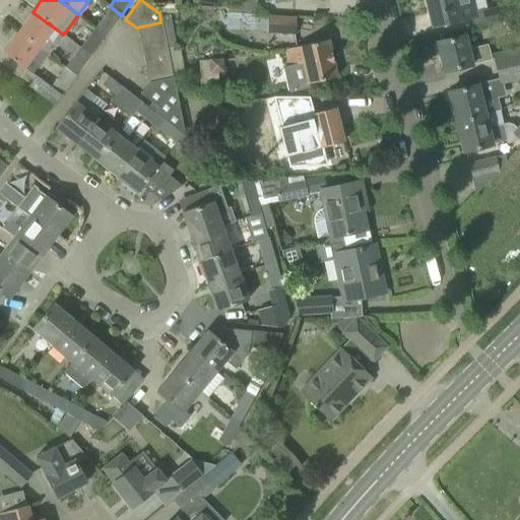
[(225,0),(225,12),(254,14),(255,0),(225,0)]
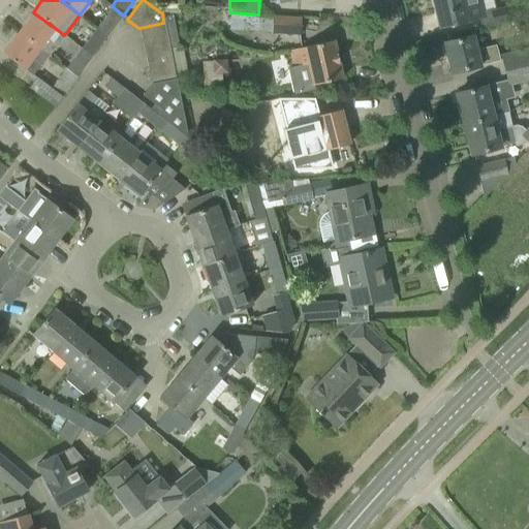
[(433,0),(440,26),(477,18),(480,29),(524,18),(520,4),(491,10),(491,9),(486,10),(481,0),(433,0)]
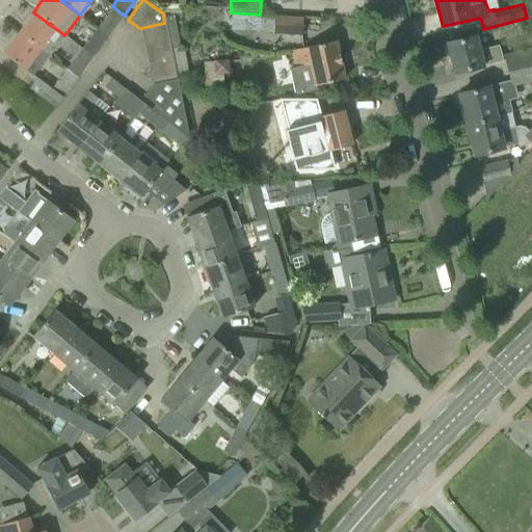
[(180,4),(164,5),(164,14),(180,14),(180,4)]
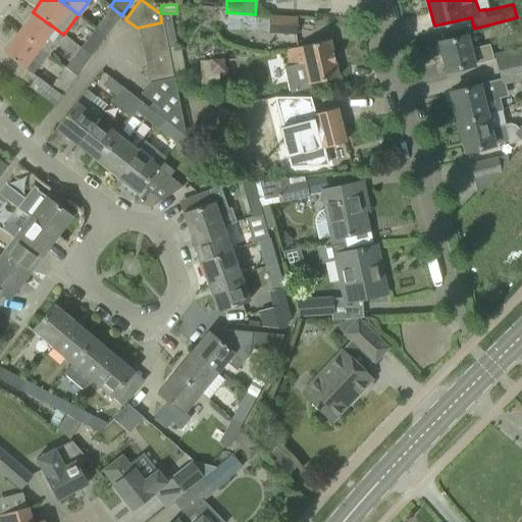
[(110,6),(95,27),(106,36),(121,15),(110,6)]
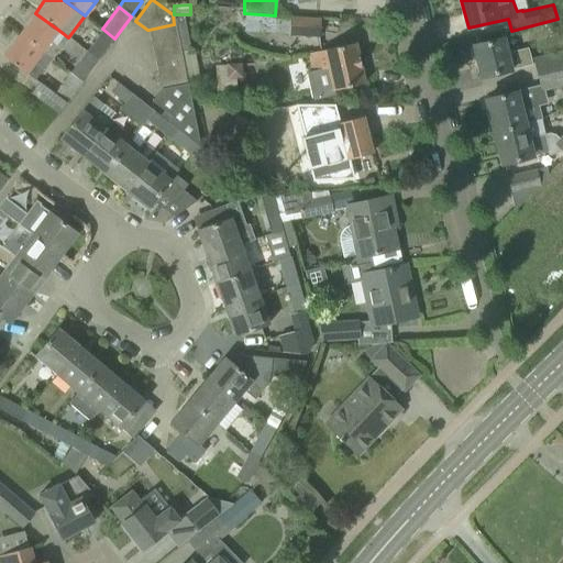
[(35,13),(19,34),(42,52),(51,58),(58,48),(50,42),(58,30),(35,13)]
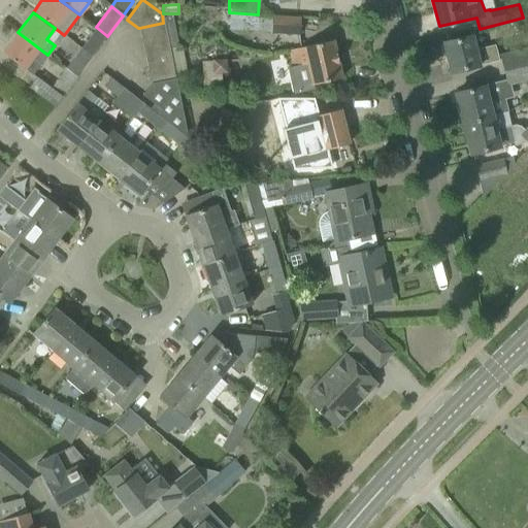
[(269,34),(298,36),(301,17),(272,14),(269,34)]
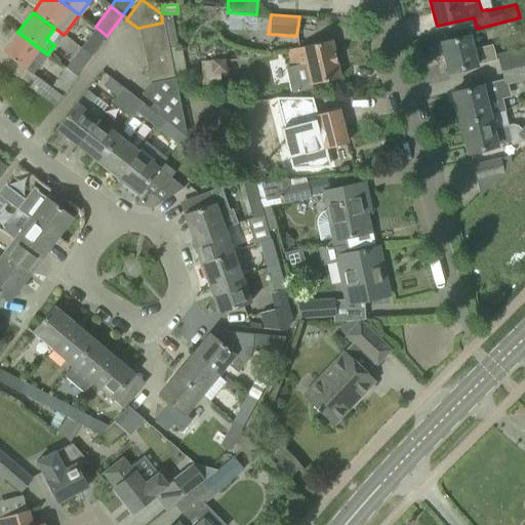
[(137,28),(139,41),(165,36),(162,23),(138,28),(137,28)]
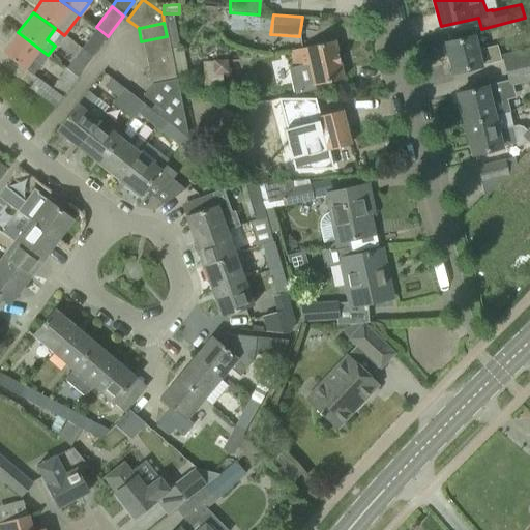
[(96,27),(81,48),(92,56),(108,36),(96,27)]
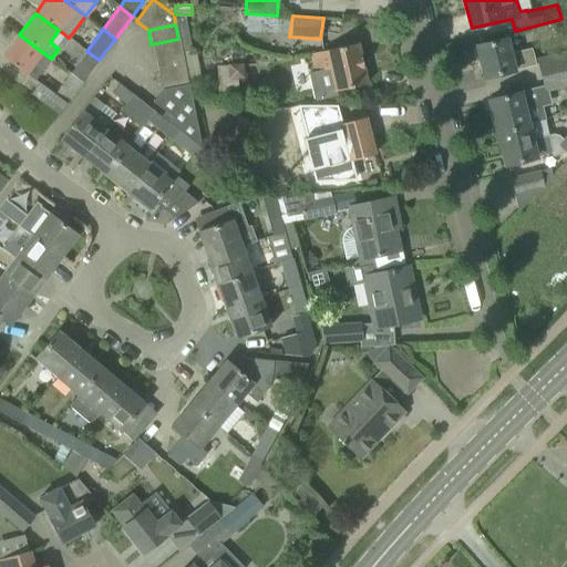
[(42,52),(19,34),(2,57),(34,81),(43,70),(34,63),(42,52)]
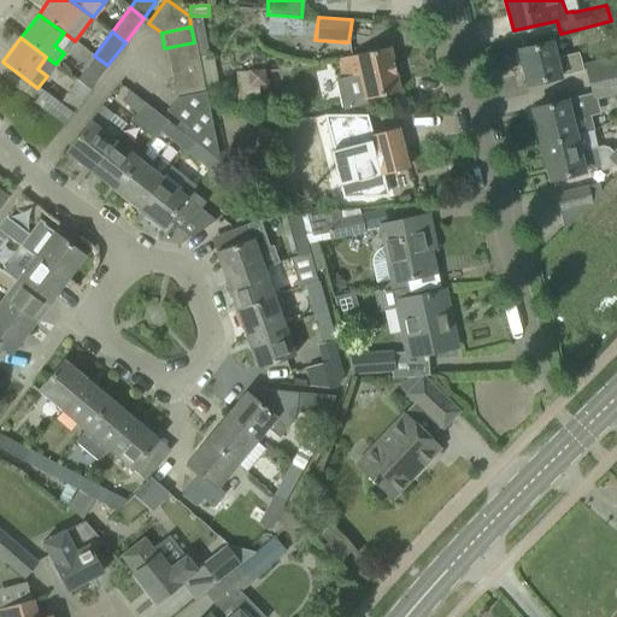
[(517,50),(518,52),(515,56),(517,66),(522,68),(527,86),(582,72),(577,53),(556,58),(553,41),(517,50)]
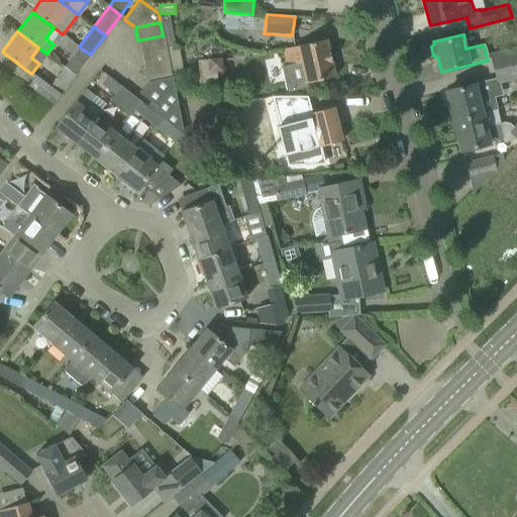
[(137,40),(140,55),(166,49),(163,35),(137,40)]
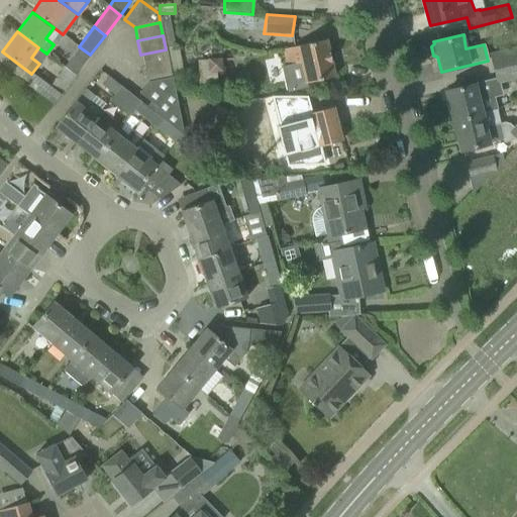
[(281,49),(285,68),(281,68),(286,92),(307,87),(306,83),(334,77),(326,39),(281,49)]
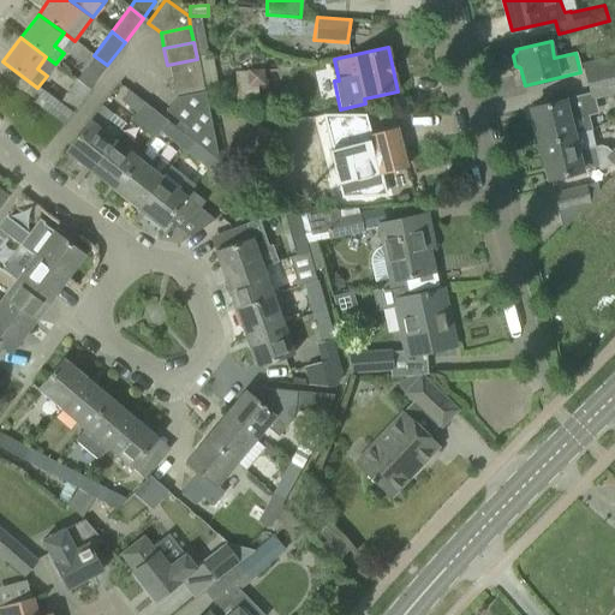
[(94,55),(76,79),(89,90),(107,65),(94,55)]
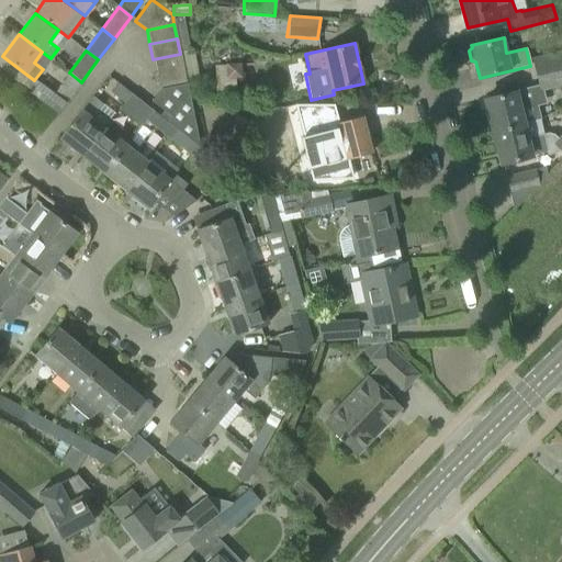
[(561,51),(530,59),(535,77),(561,69),(561,51)]
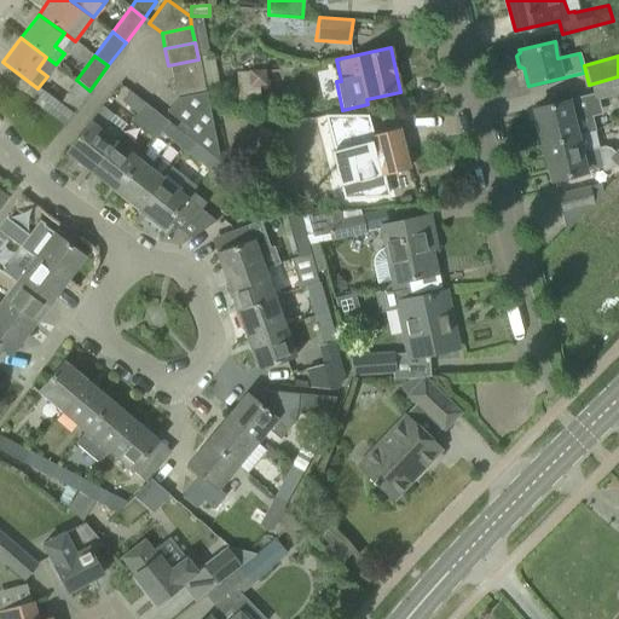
[(168,65),(172,82),(202,76),(198,59),(168,65)]
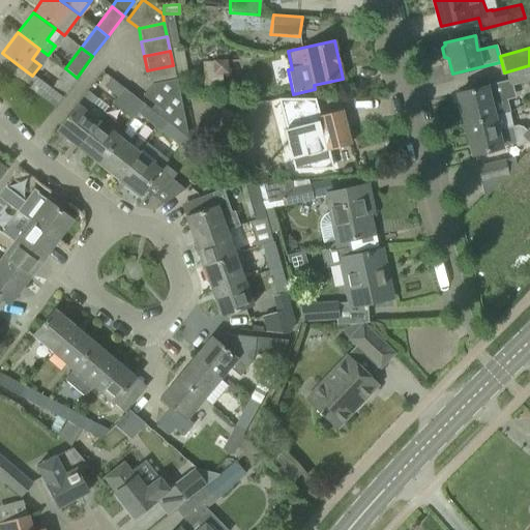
[(147,70),(150,85),(151,84),(175,80),(173,65),(147,70)]
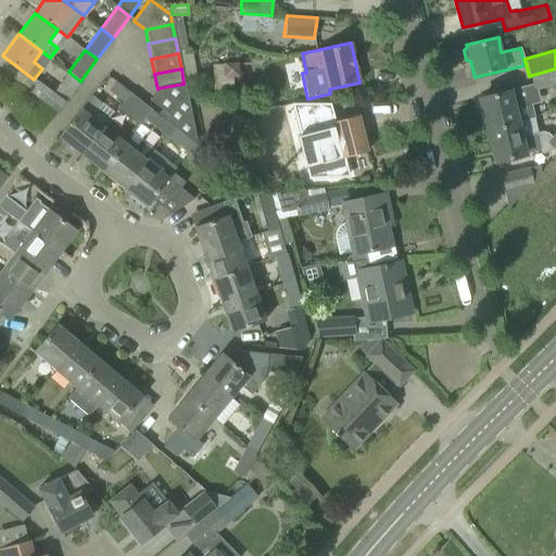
[(555,68),(529,76),(532,91),(555,86),(555,68)]
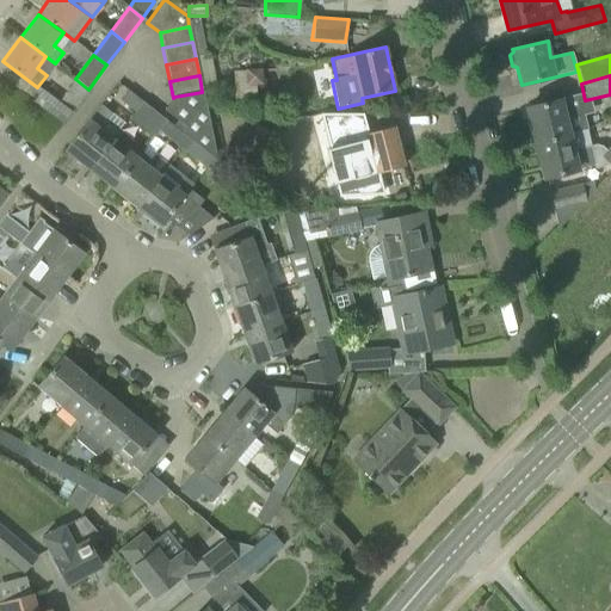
[(88,90),(75,79),(57,102),(42,90),(32,102),(62,124),(88,90)]
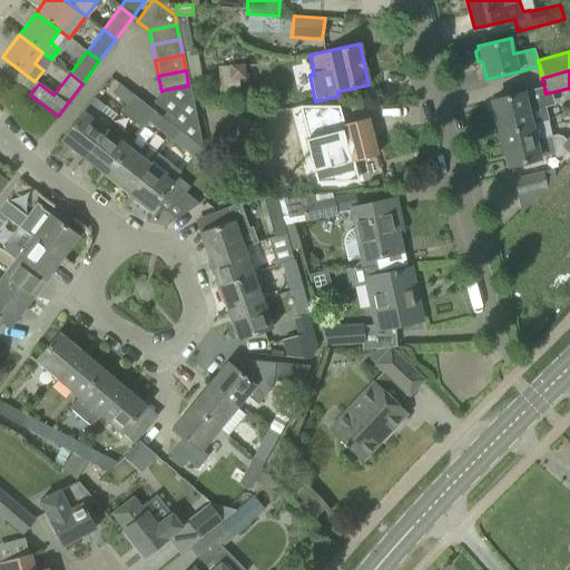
[(110,95),(125,106),(133,96),(118,85),(110,95)]
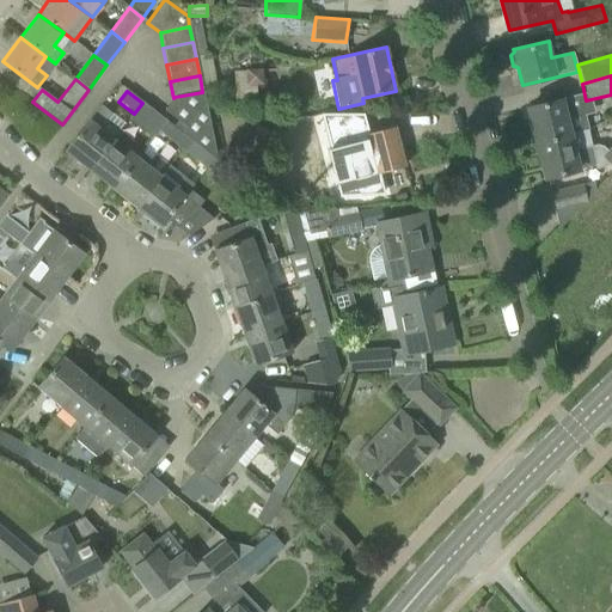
[(173,98),(163,111),(187,129),(182,134),(190,140),(214,159),(218,154),(203,92),(202,92),(175,97),(173,98)]
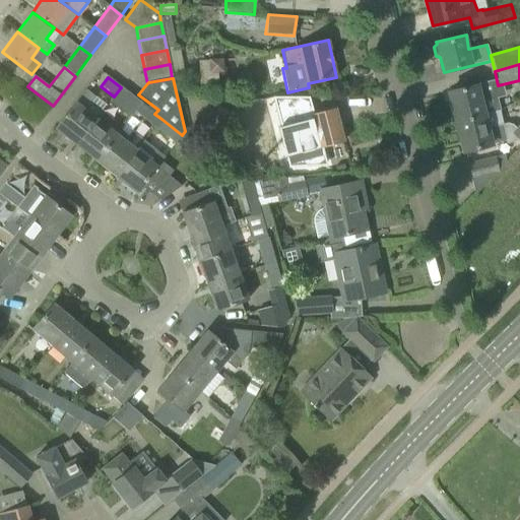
[(449,91),(456,122),(499,112),(499,111),(492,81),(478,85),(478,84),(449,91)]
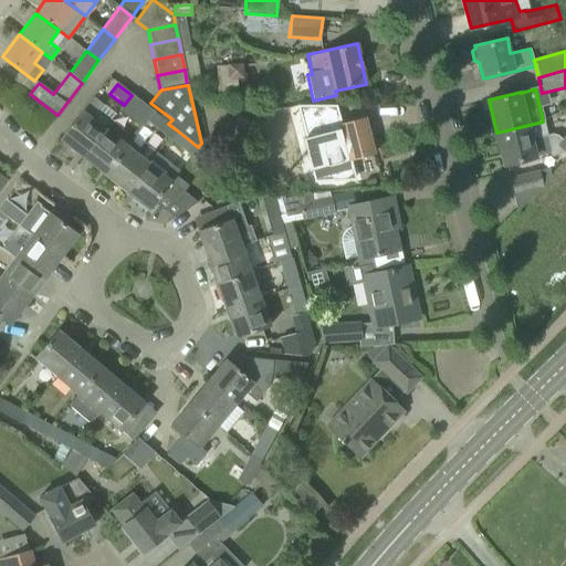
[(124,105),(146,123),(154,113),(132,95),(124,105)]
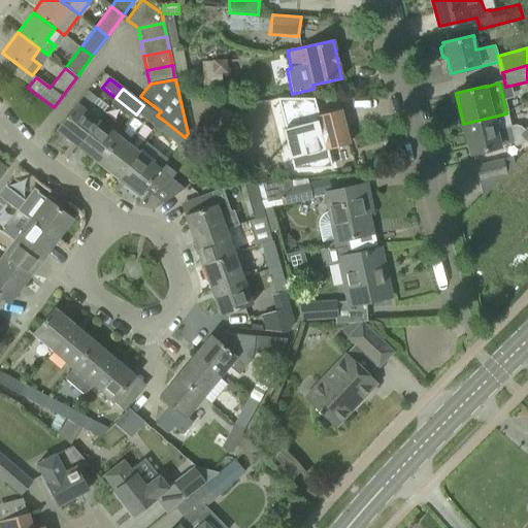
[(56,130),(77,147),(98,120),(97,120),(103,112),(93,104),(96,99),(87,92),(56,130)]
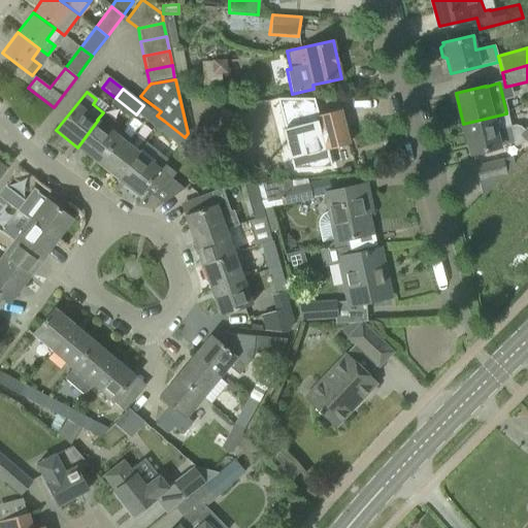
[(314,98),(278,98),(287,128),(285,128),(289,146),(292,157),(302,154),(305,167),(331,167),(326,150),(349,143),(340,109),(314,117),(309,102),(315,100),(314,98)]
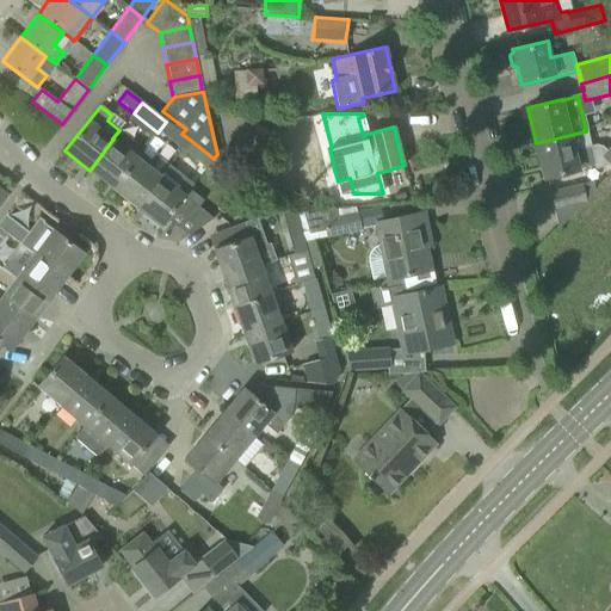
[(158,133),(181,150),(190,140),(181,134),(166,122),(158,133)]
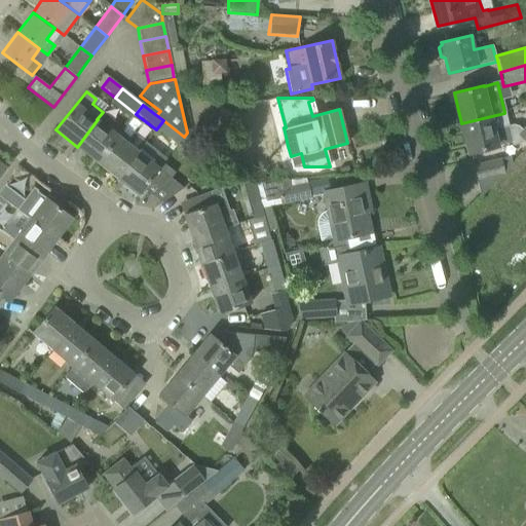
[(504,113),(461,123),(468,153),(511,143),(512,146),(520,144),(523,141),(525,144),(525,123),(521,129),(517,126),(513,124),(508,126),(504,113)]
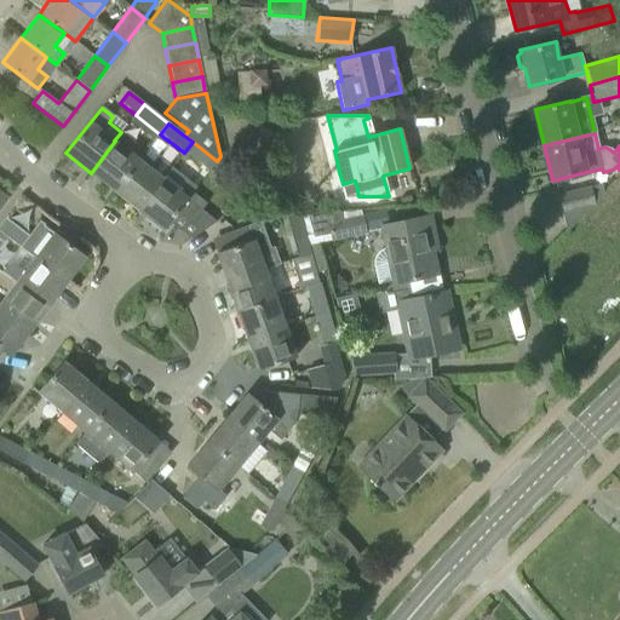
[(91,173),(114,191),(139,160),(115,141),(91,173)]
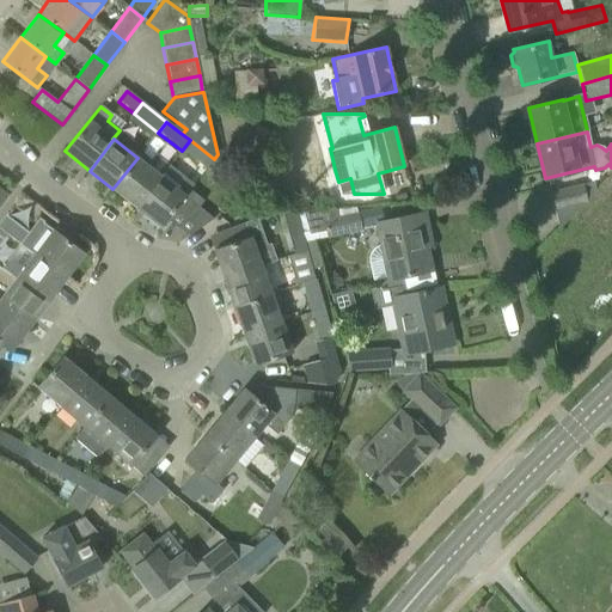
[(190,140),(182,151),(206,170),(214,159),(190,140)]
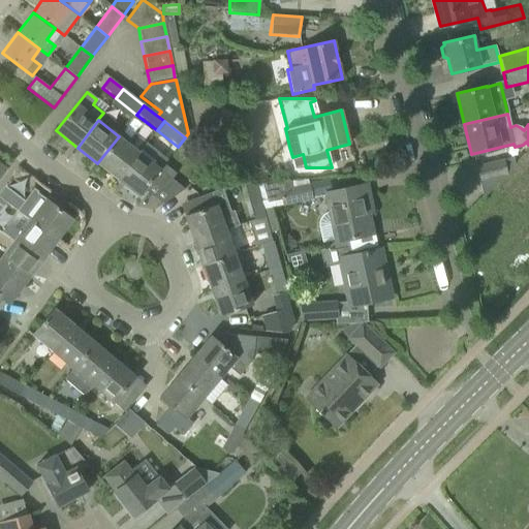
[(97,163),(118,180),(139,153),(138,152),(119,136),(97,163)]
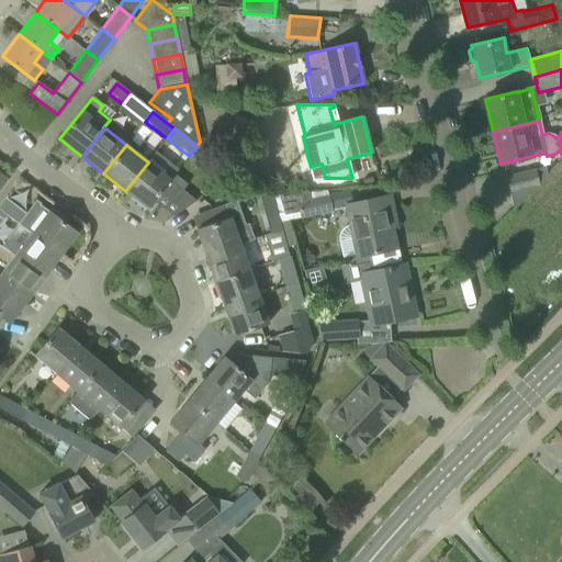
[(148,163),(125,191),(147,209),(158,194),(167,201),(182,189),(182,188),(184,184),(172,175),(177,169),(155,152),(147,161),(148,163)]
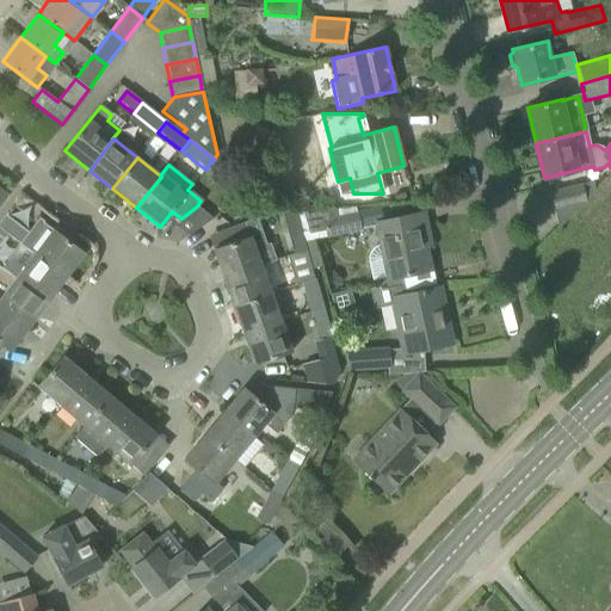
[(559,229),(594,190),(593,181),(548,192),(553,209),(559,229)]
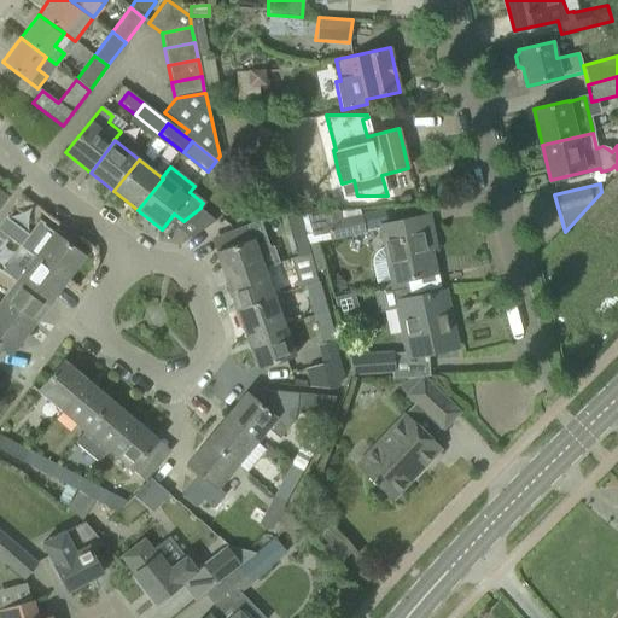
[(297,214),(299,223),(299,226),(308,254),(314,274),(324,270),(314,237),(326,234),(328,242),(365,233),(361,215),(359,215),(357,210),(297,214)]
